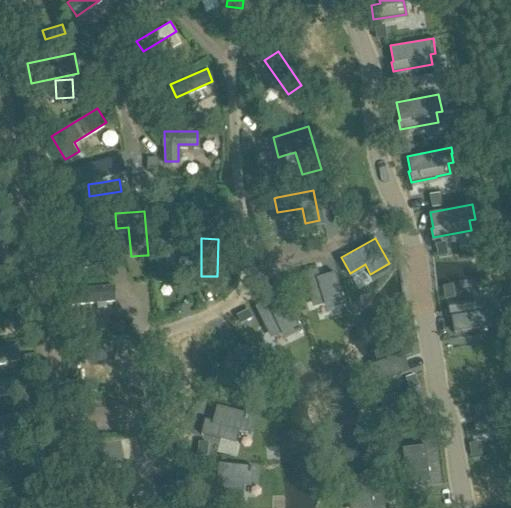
[(158,239),(158,281),(174,281),(174,239),(158,239)]
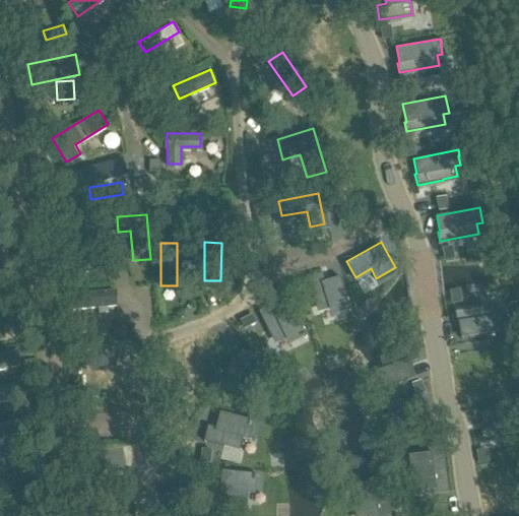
[(320,274),(309,277),(319,308),(330,304),(332,311),(346,307),(337,277),(322,282),(320,274)]
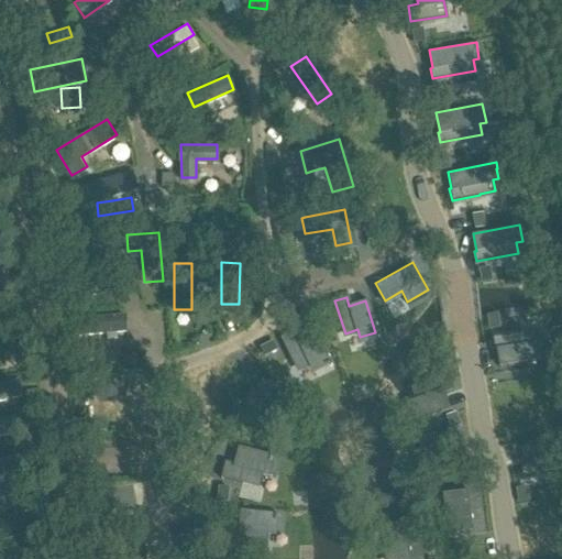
[(127,311),(76,315),(77,333),(128,329),(127,311)]
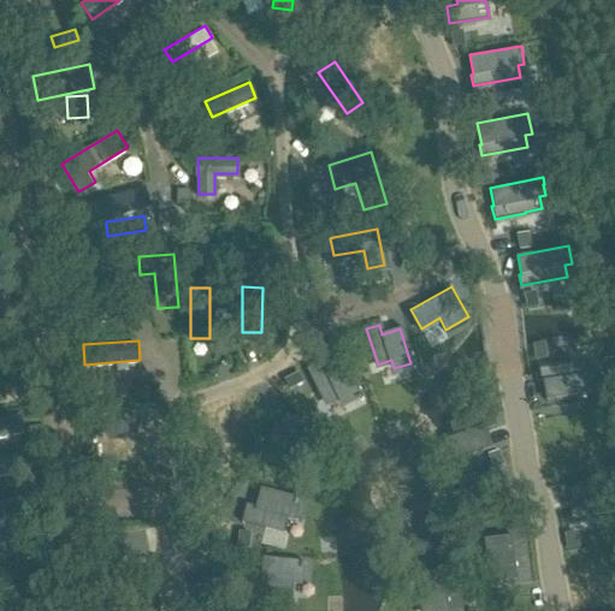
[(545,378),(548,397),(598,389),(595,369),(589,371),(586,360),(540,368),(543,379),(545,378)]
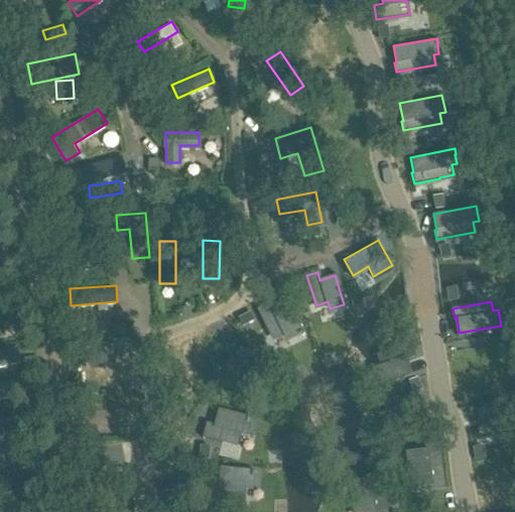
[(269,303),(259,308),(273,336),(284,331),(287,338),(300,331),(287,303),(273,310),(269,303)]
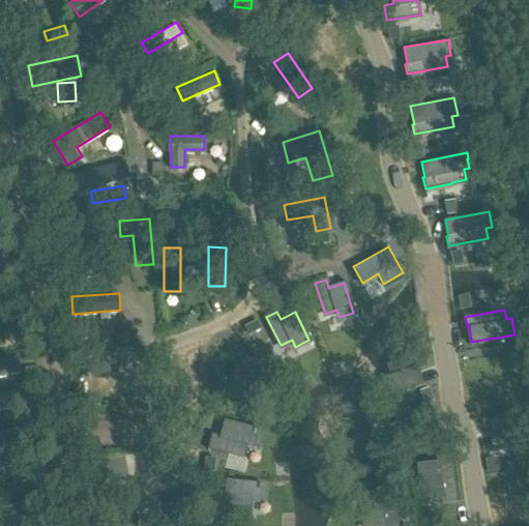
[(110,348),(127,350),(128,337),(112,334),(110,348)]
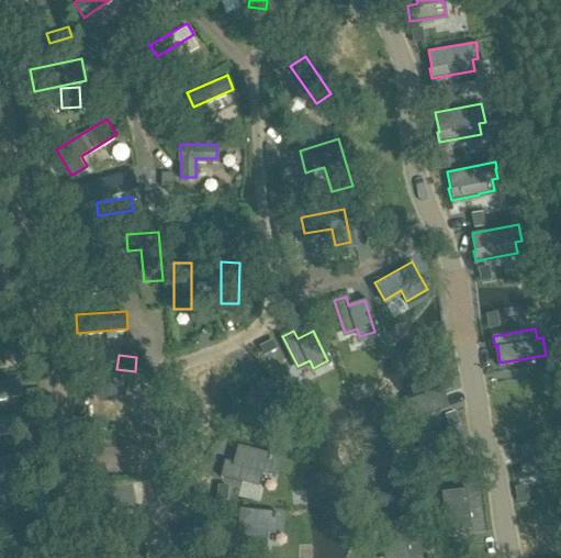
[(418,398),(406,402),(412,417),(432,410),(430,409),(445,403),(439,390),(447,387),(442,377),(445,376),(442,370),(413,381),(418,398)]
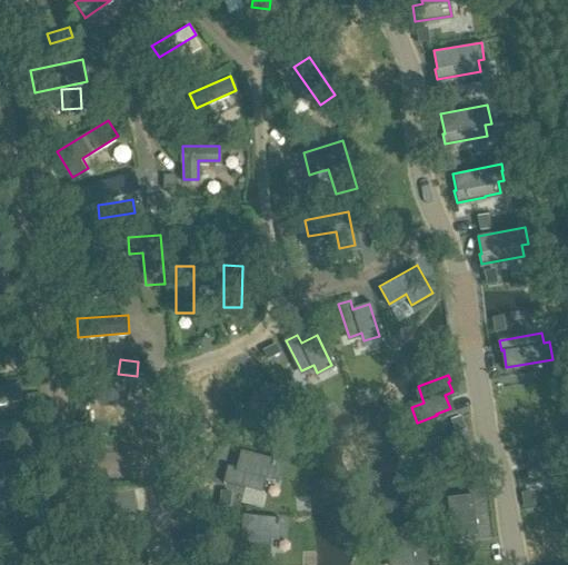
[(19,380),(0,384),(0,404),(23,398),(19,380)]
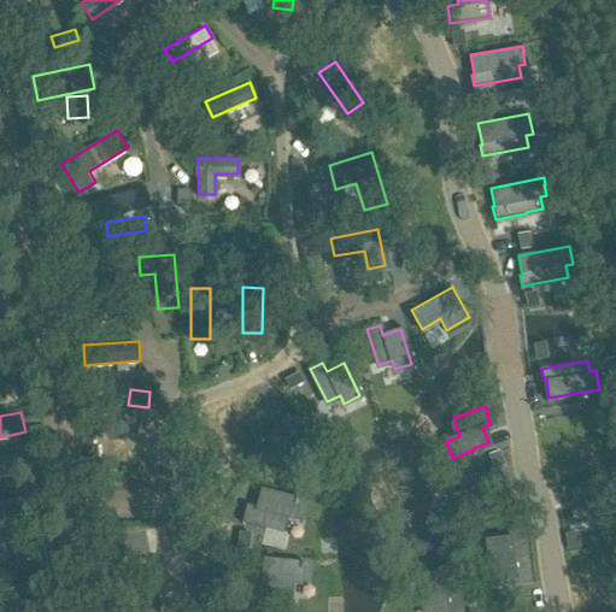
[(534,418),(543,455),(567,451),(558,413),(534,418)]
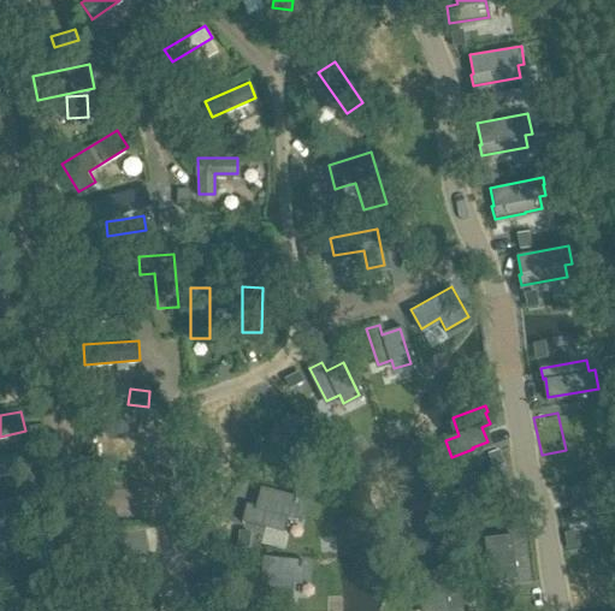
[(276,426),(268,437),(297,460),(306,449),(313,455),(325,440),(296,417),(284,433),(276,426)]
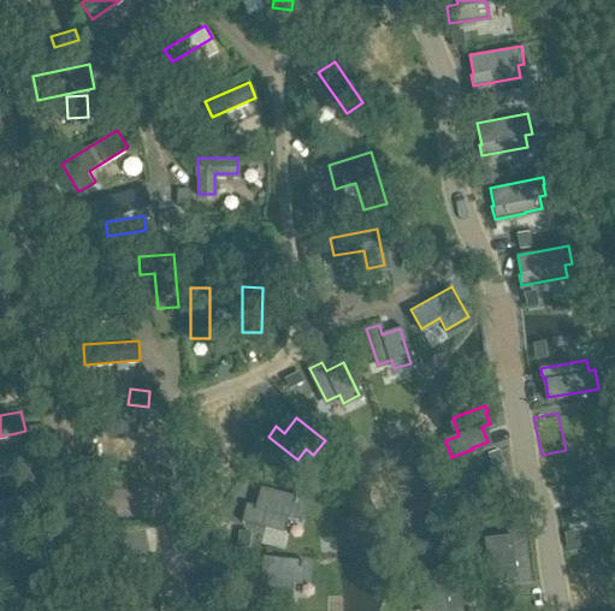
[(229,421),(207,475),(226,484),(248,428),(229,421)]
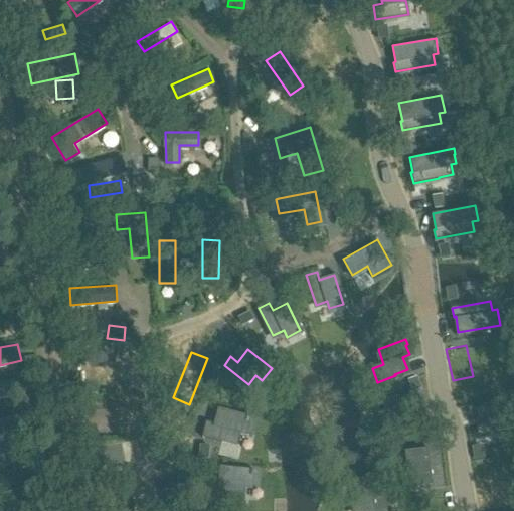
[(124,355),(71,364),(74,381),(127,373),(124,355)]
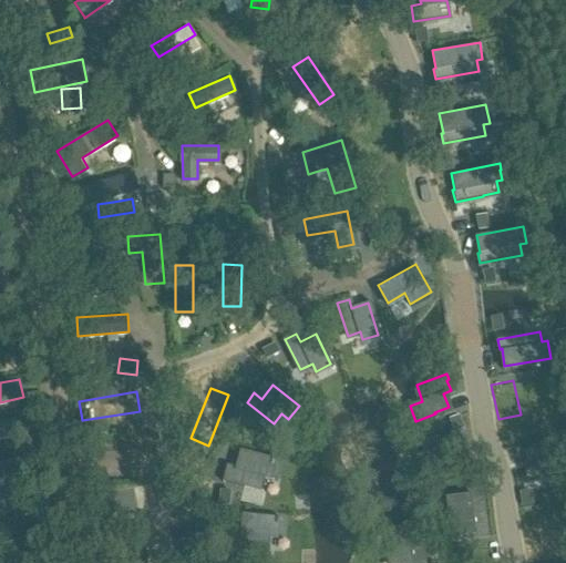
[(20,416),(0,419),(0,437),(23,432),(20,416)]
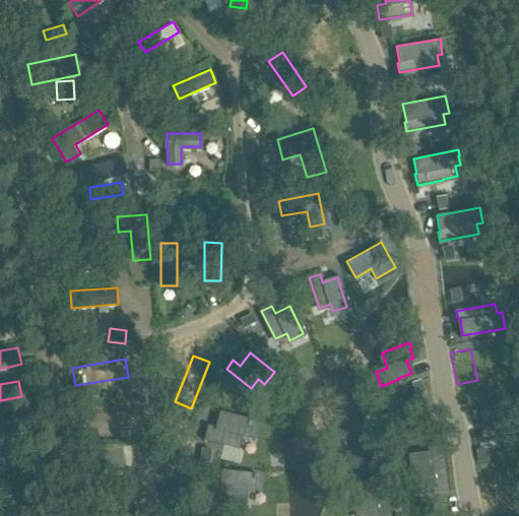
[(396,421),(385,425),(390,439),(408,432),(407,431),(420,426),(415,413),(423,411),(419,401),(422,401),(418,395),(391,405),(396,421)]
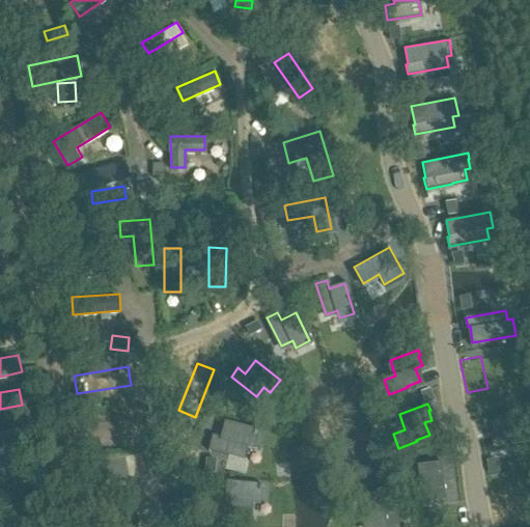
[(475,438),(499,434),(495,406),(471,410),(475,438)]
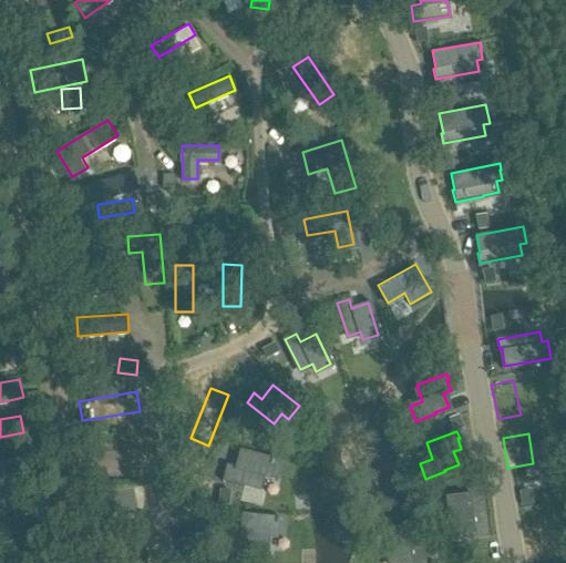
[(525,466),(527,480),(562,473),(558,458),(565,456),(565,440),(531,447),(534,463),(525,466)]
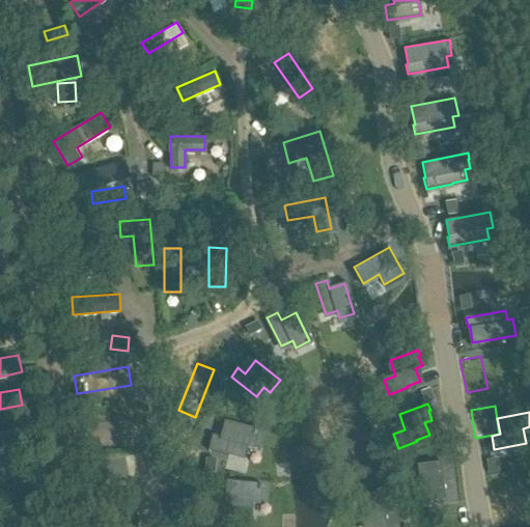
[(212,433),(207,447),(226,452),(227,451),(241,454),(244,441),(251,443),(253,433),(255,434),(256,427),(227,420),(223,436),(212,433)]
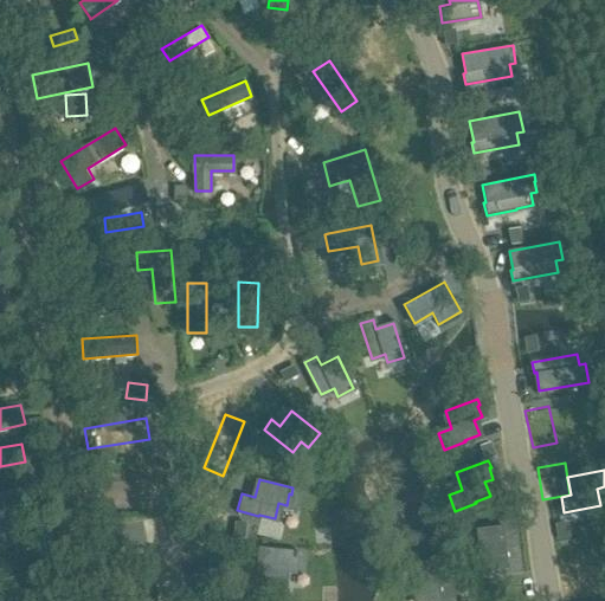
[(25,486),(0,493),(17,550),(42,543),(25,486)]
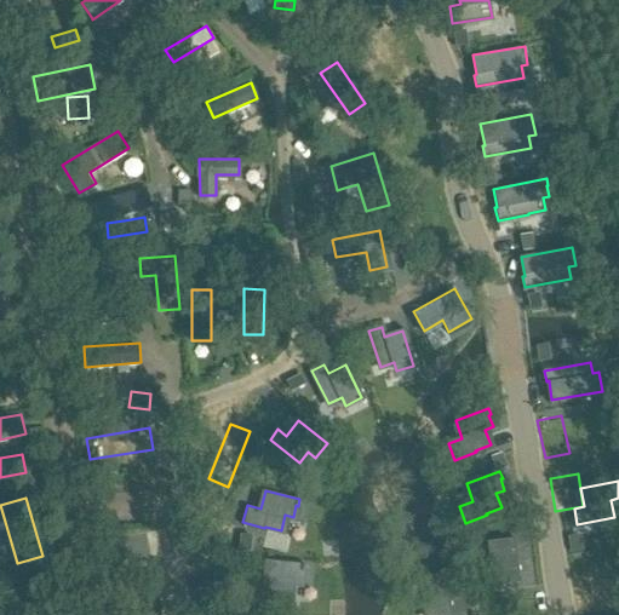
[(511,540),(489,544),(492,561),(489,561),(491,565),(493,565),(496,581),(516,579),(517,585),(533,582),(526,532),(510,534),(511,540)]
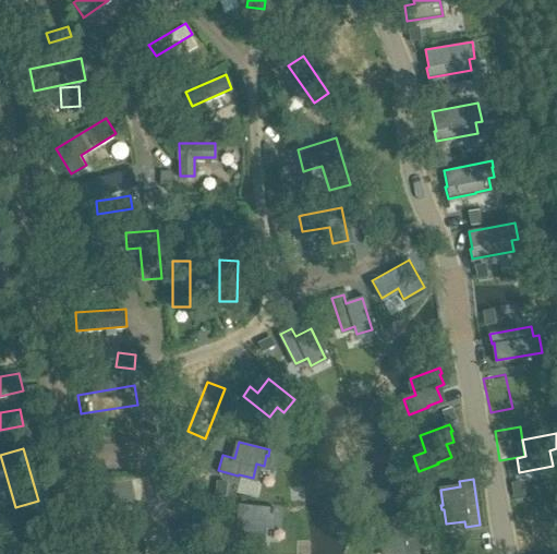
[(226,519),(223,536),(244,538),(244,536),(258,538),(261,524),(268,524),(269,514),(271,514),(271,507),(240,504),(239,521),(226,519)]
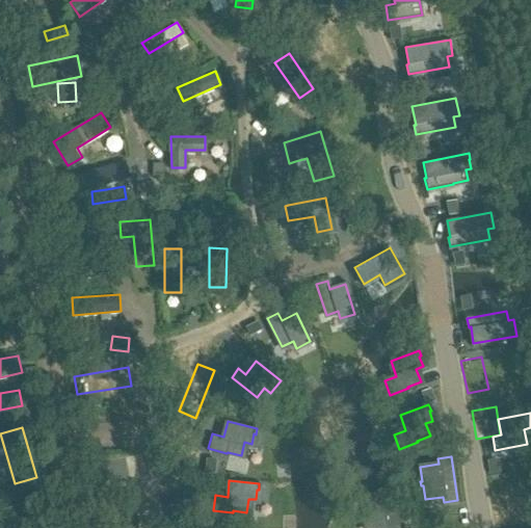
[(380,494),(362,497),(364,511),(362,511),(363,516),(365,516),(366,527),(376,527),(385,527),(398,527),(393,486),(379,489),(380,494)]
